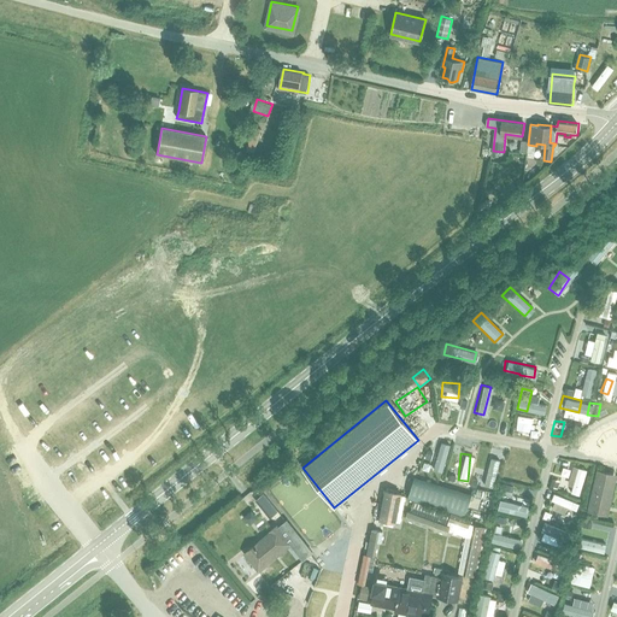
[(481,483),(491,486),(497,462),(488,459),(481,483)]
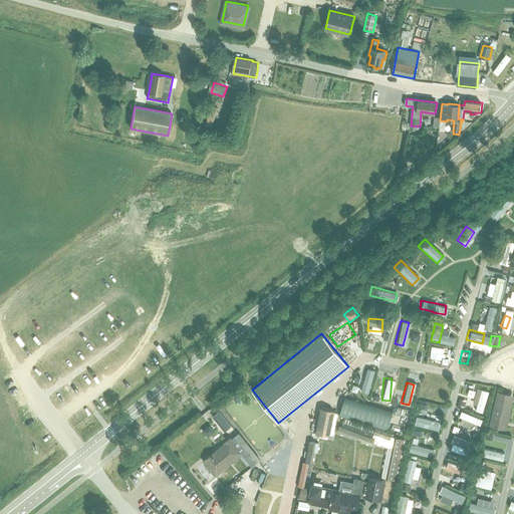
[(426,383),(422,397),(440,402),(443,389),(426,383)]
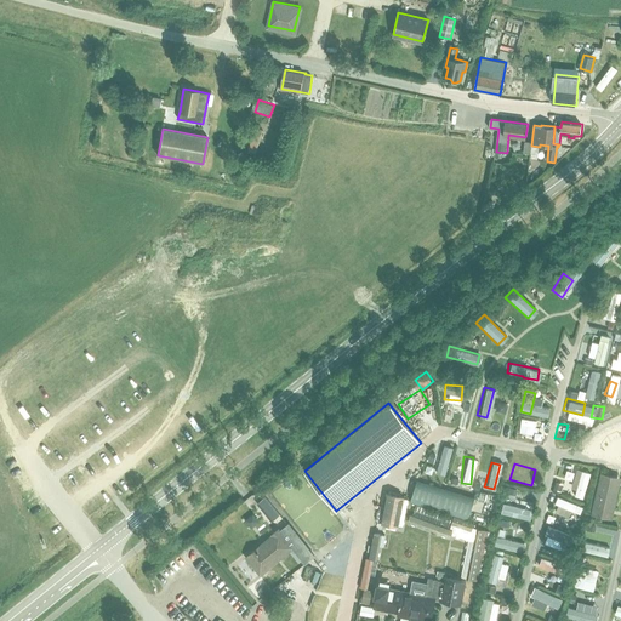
[(552,465),(551,478),(559,479),(560,466),(552,465)]
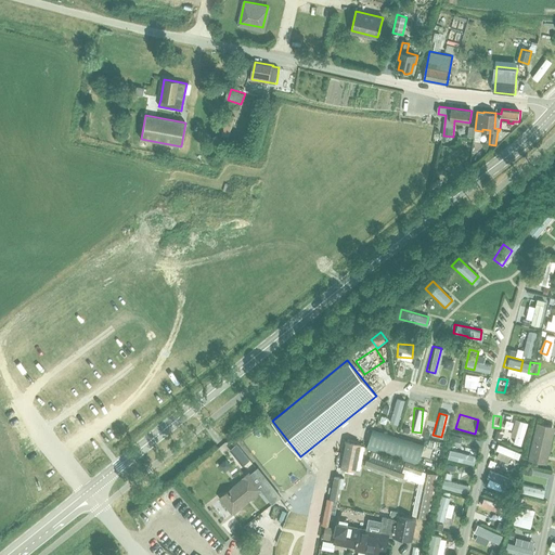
[(510,434),(513,434),(512,441),(520,443),(526,421),(513,417),(510,434)]
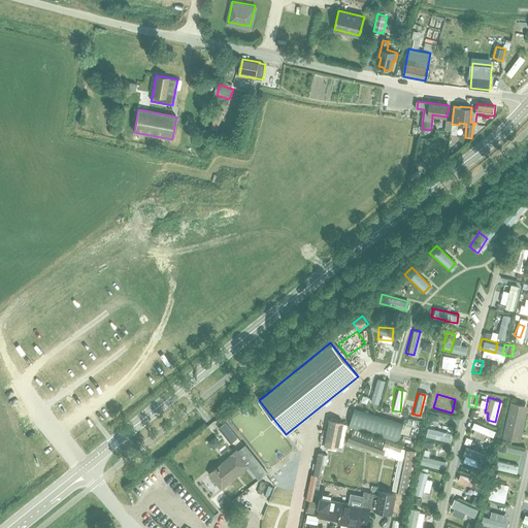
[(477,404),(485,407),(487,400),(480,398),(477,404)]
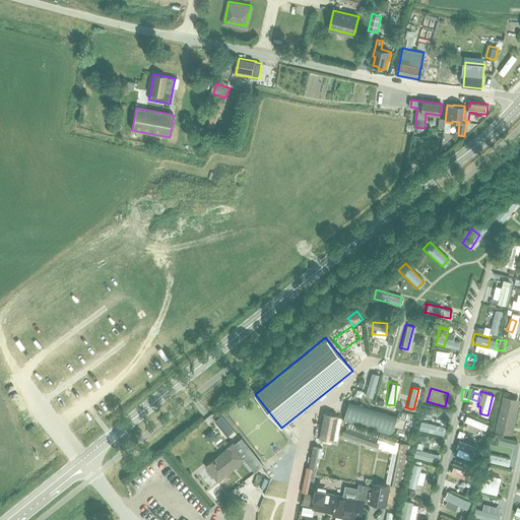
[(517,400),(504,397),(496,431),(509,434),(517,400)]
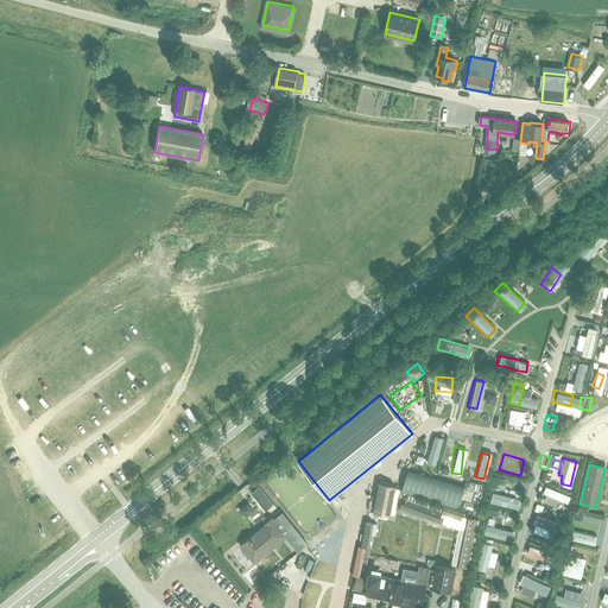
[(458,508),(466,487),(424,475),(409,470),(401,492),(458,508)]
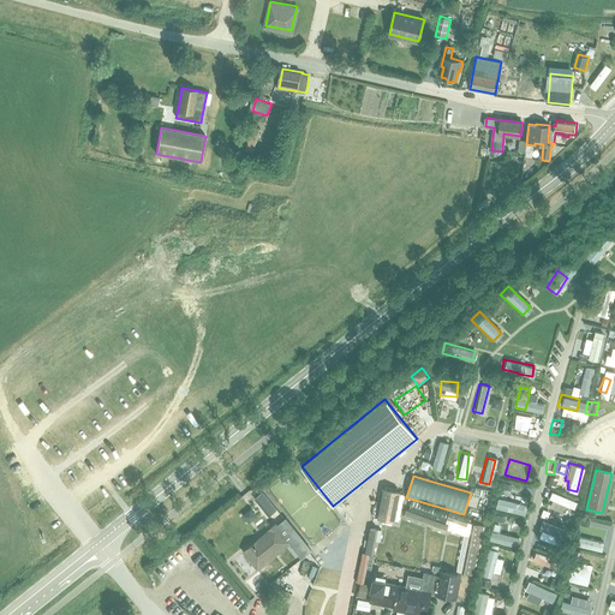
[(384,489),(380,518),(394,521),(399,493),(384,489)]
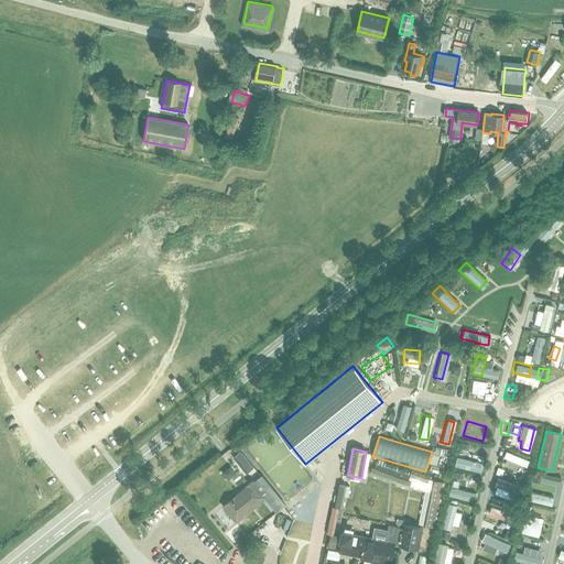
[(516,461),(518,454),(503,449),(502,456),(516,461)]
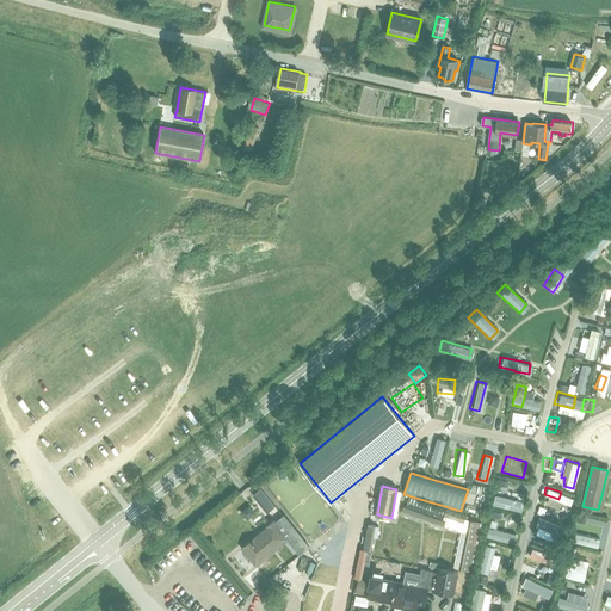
[(495,494),(494,505),(518,507),(519,498),(495,494)]
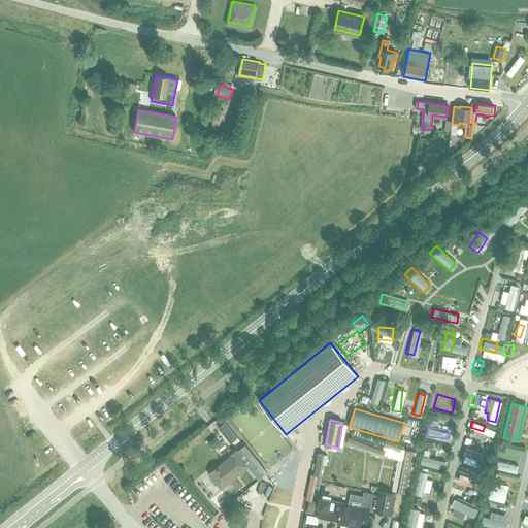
[(354,429),(351,438),(382,450),(386,440),(354,429)]
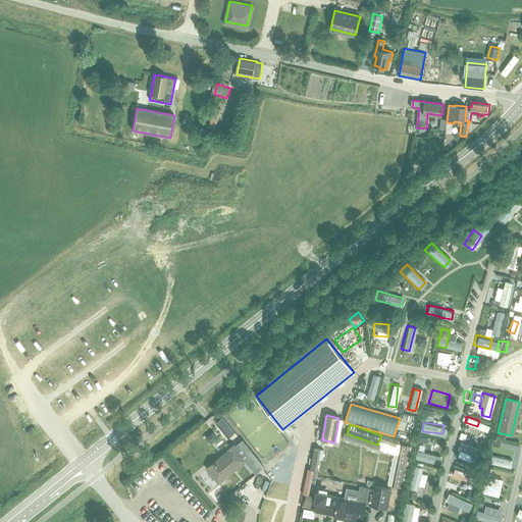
[(459,429),(458,436),(470,438),(471,431),(459,429)]
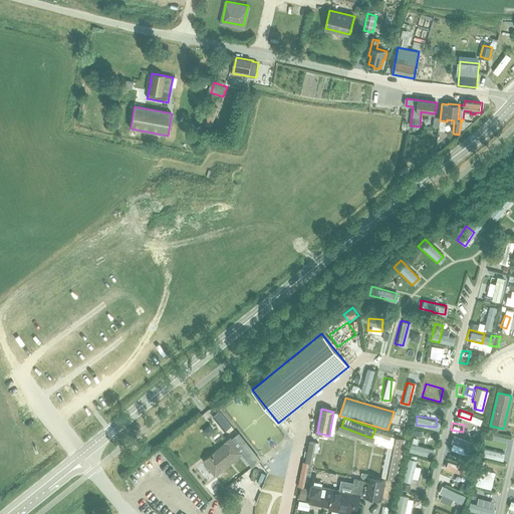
[(339,427),(337,433),(373,445),(375,440),(354,432),(346,430),(339,427)]
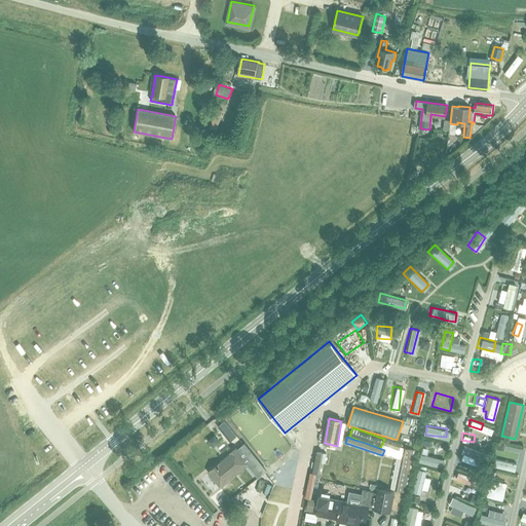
[(385,437),(382,445),(400,450),(402,443),(385,437)]
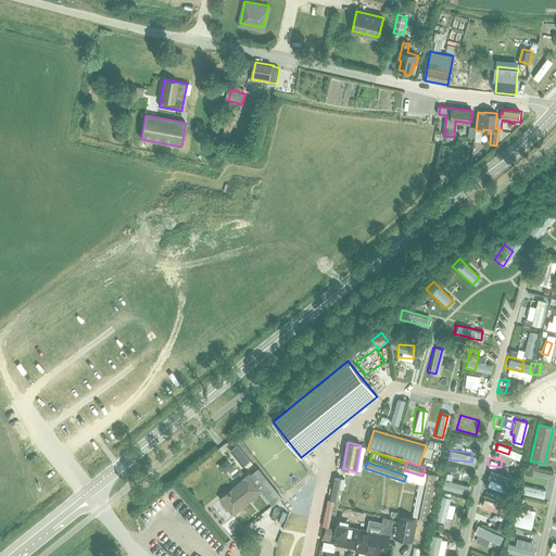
[(220,497),(220,498),(234,515),(256,495),(262,491),(274,505),(282,497),(258,468),(250,475),(250,474),(243,479),(243,480),(229,491),(228,491),(223,495),(220,497)]
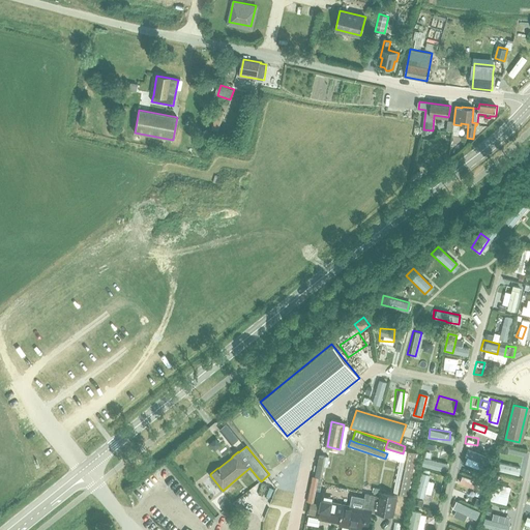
[(385,448),(384,451),(387,452),(386,457),(401,461),(393,493),(404,495),(408,496),(411,482),(415,462),(416,453),(404,450),(403,453),(385,448)]
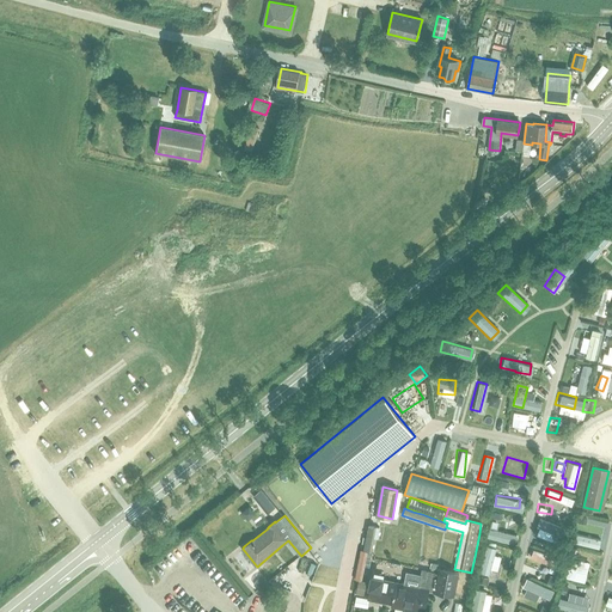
[(367,525),(361,549),(368,551),(374,526),(367,525)]
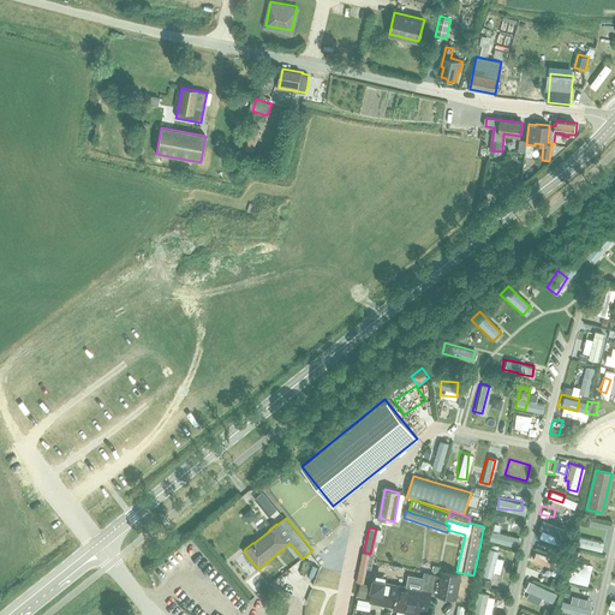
[(589,537),(586,547),(599,550),(602,541),(589,537)]
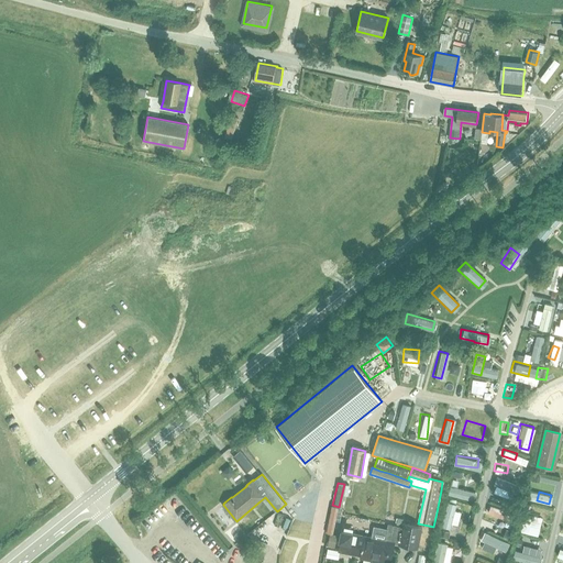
[(445,499),(441,526),(449,527),(454,500),(445,499)]
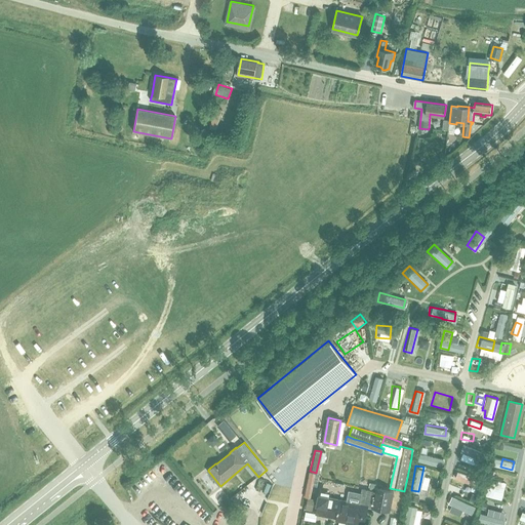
[(455,470),(453,478),(470,482),(472,474),(455,470)]
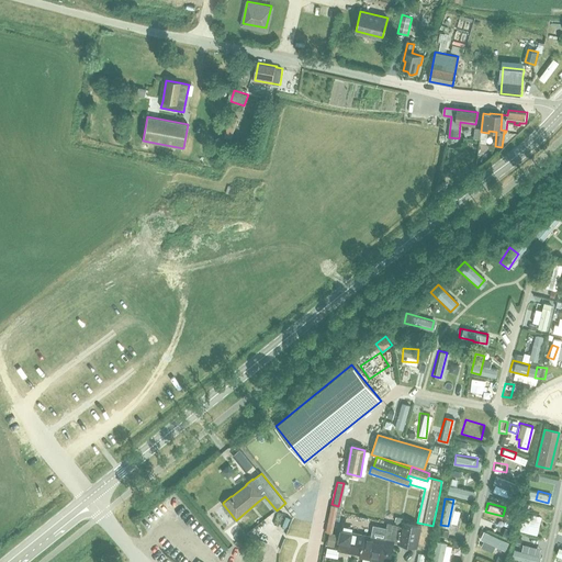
[(327,527),(326,532),(329,532),(333,534),(338,506),(332,505),(327,527)]
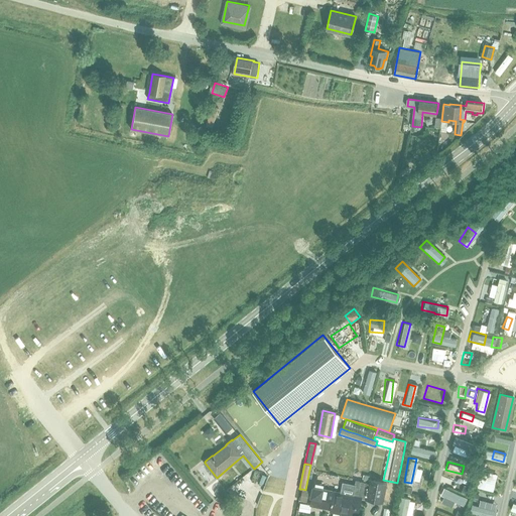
[(151,467),(139,471),(142,481),(155,476),(151,467)]
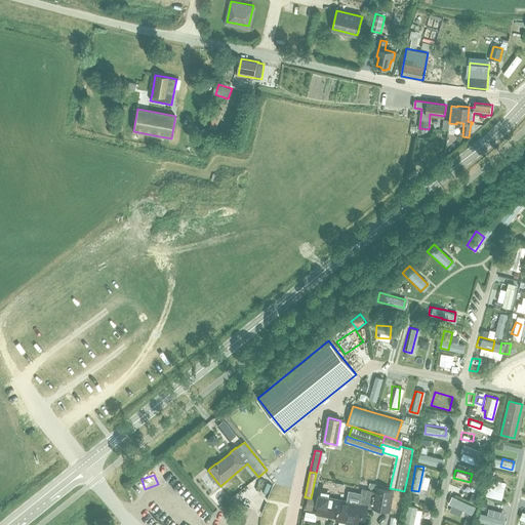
[(489,478),(485,494),(499,497),(503,481),(489,478)]
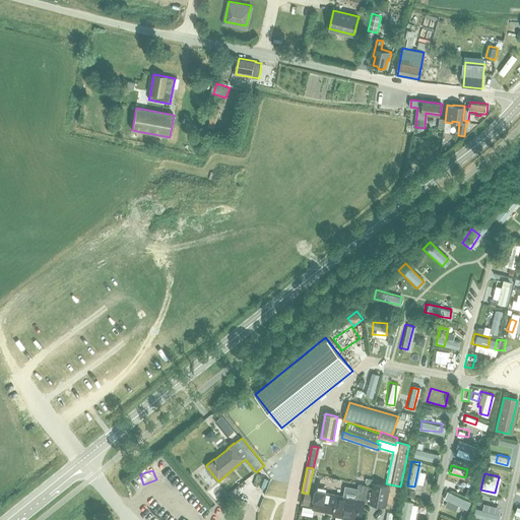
[(316,500),(314,508),(315,508),(320,509),(321,503),(335,506),(334,508),(335,508),(333,515),(346,517),(346,514),(350,515),(350,516),(361,517),(362,518),(364,502),(386,507),(390,486),(373,482),(372,486),(360,484),(359,490),(353,489),(345,486),(343,497),(337,496),(325,494),(326,492),(317,490),(315,499),(316,500)]
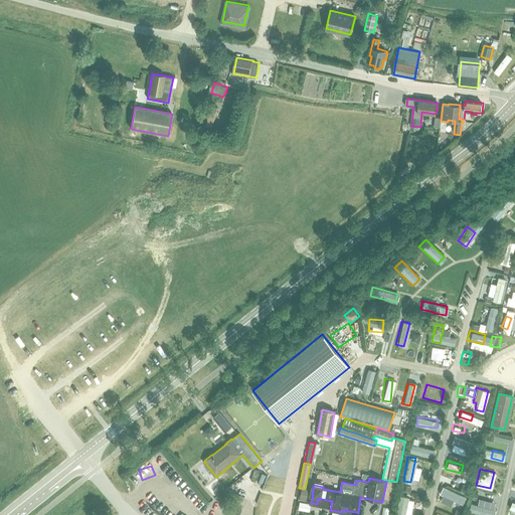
[(302,488),(300,499),(306,500),(309,490),(305,489),(302,488)]
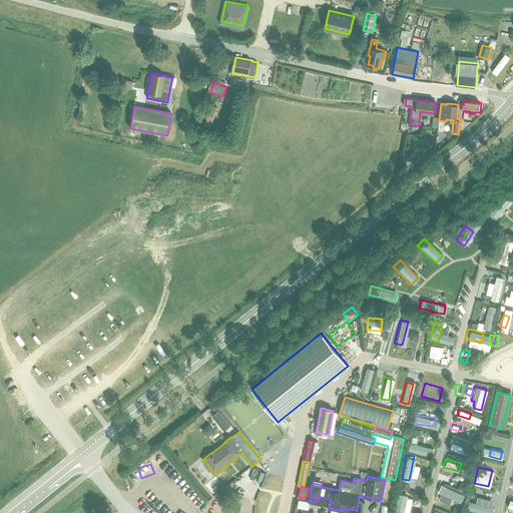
[(438,488),(435,495),(454,503),(457,496),(438,488)]
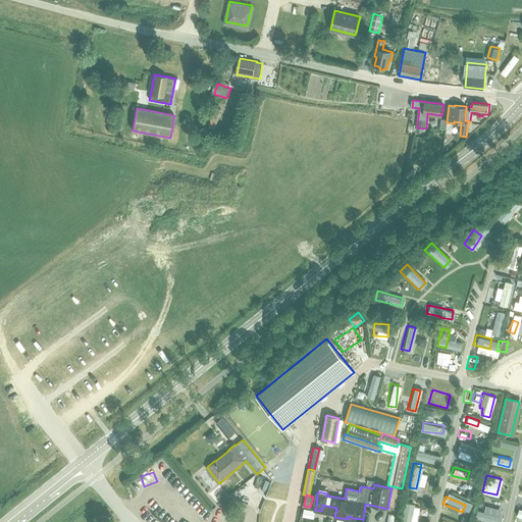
[(416,520),(416,513),(412,513),(413,503),(405,502),(402,521),(409,521),(409,519),(416,520)]
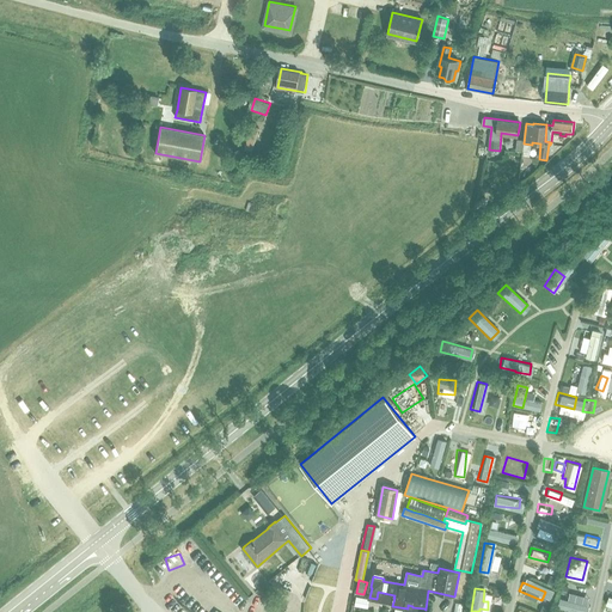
[(567,598),(561,597),(558,606),(583,611),(587,594),(569,591),(567,598)]
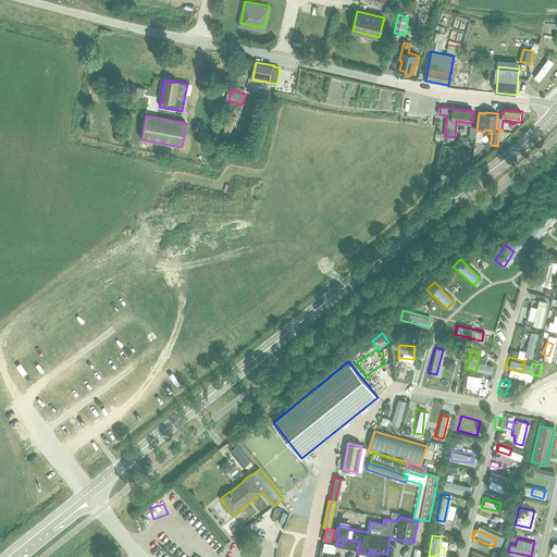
[(163,543),(166,551),(175,546),(172,540),(163,543)]
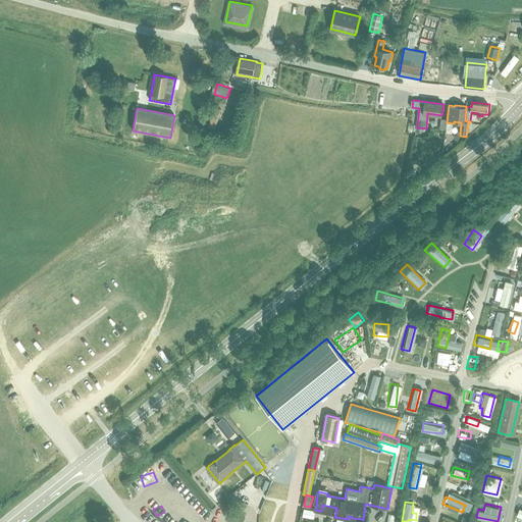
[(302,516),(314,518),(316,511),(304,508),(302,516)]
